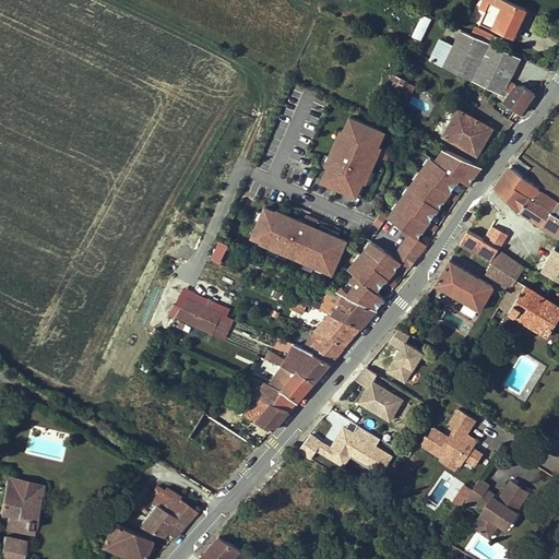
[(513,38),(526,9),(506,0),(484,0),(480,9),(486,11),(480,23),(513,38)]
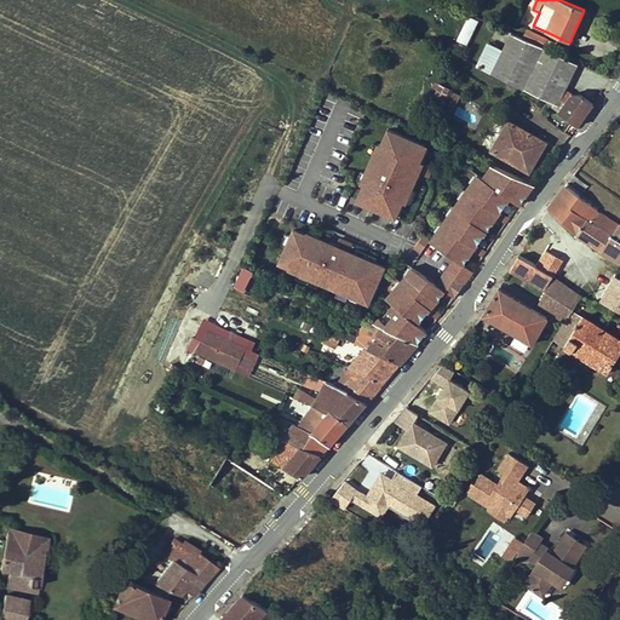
[(469,46),(477,21),(465,16),(457,42),(469,46)]
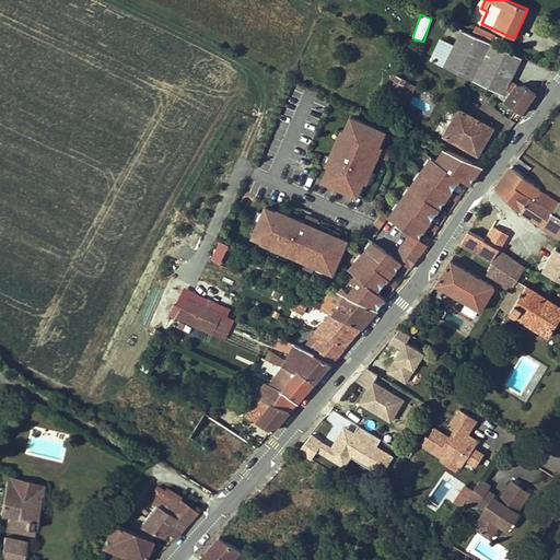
[(494,35),(477,27),(474,33),(491,43),(494,35)]
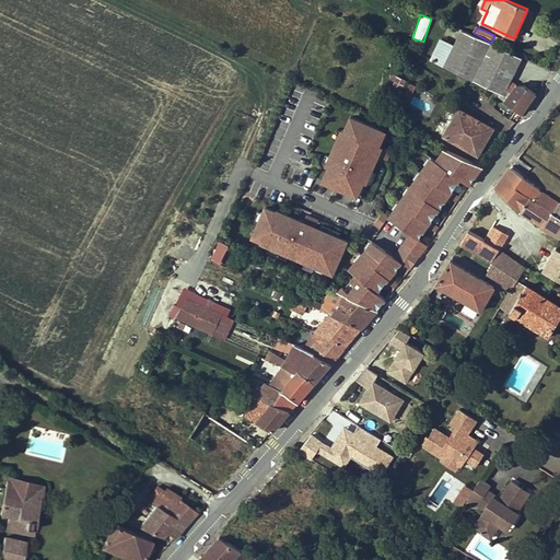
[(510,80),(521,57),(491,43),(462,30),(454,45),(441,39),(431,59),(444,66),(473,80),(496,91),(494,93),(505,101),(504,102),(516,109),(510,119),(515,123),(518,117),(522,114),(534,97),(516,85),(510,80)]
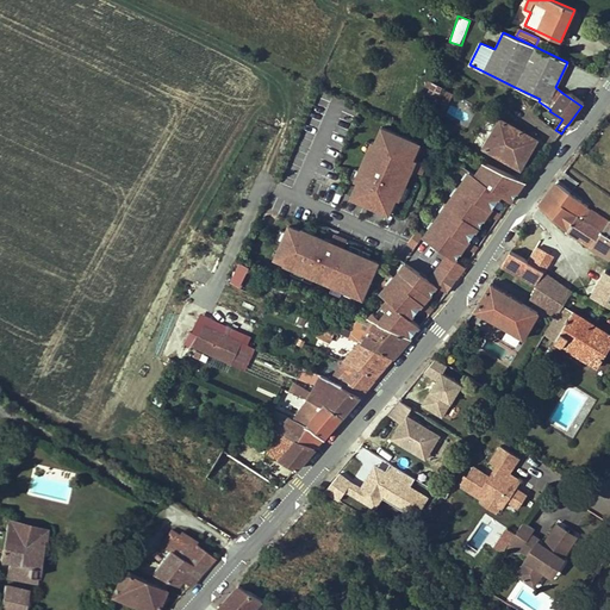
[(545,49),(547,43),(539,38),(535,47),(536,45),(545,49)]
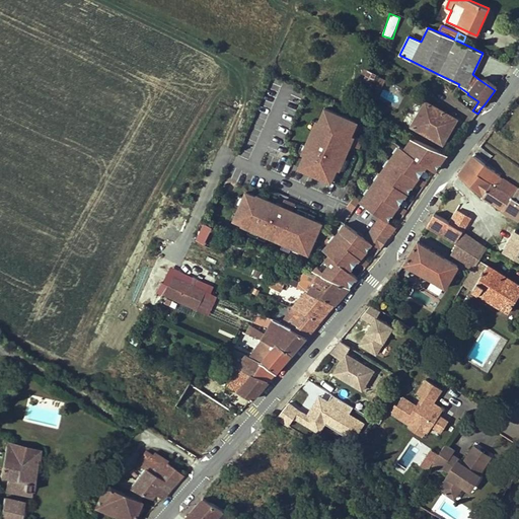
[(368,90),(376,74),(368,70),(360,86),(368,90)]
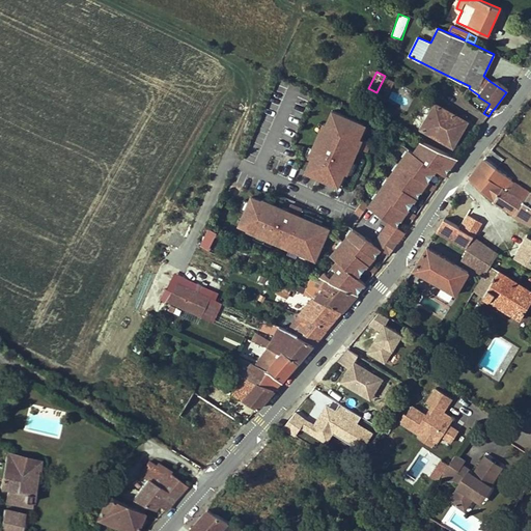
[(391,86),(394,81),(388,78),(385,83),(391,86)]
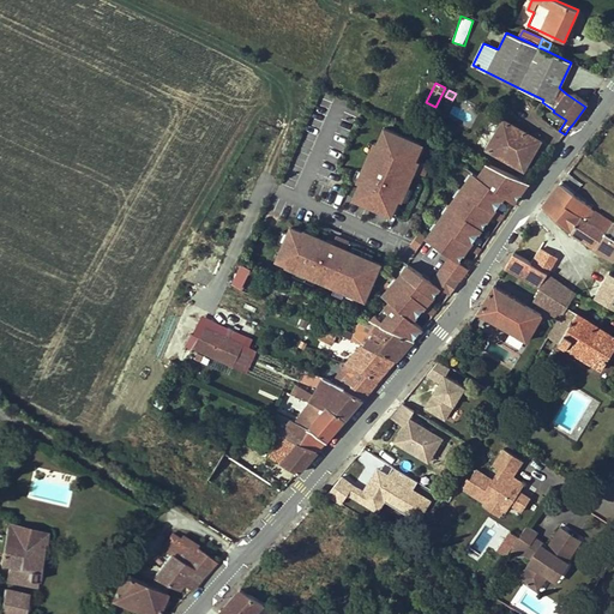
[(588,102),(576,94),(566,94),(585,107),(588,102)]
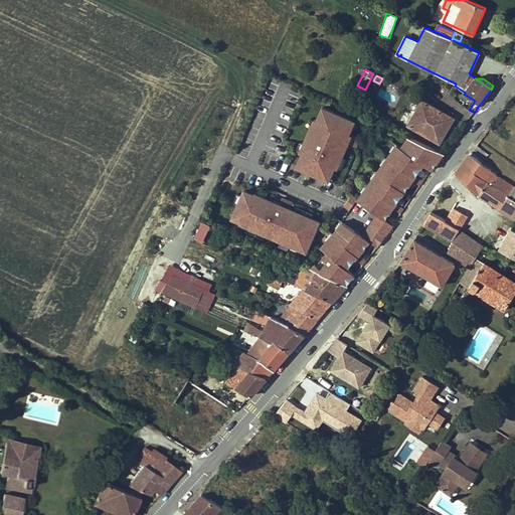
[(373,97),(379,83),(373,80),(367,93),(373,97)]
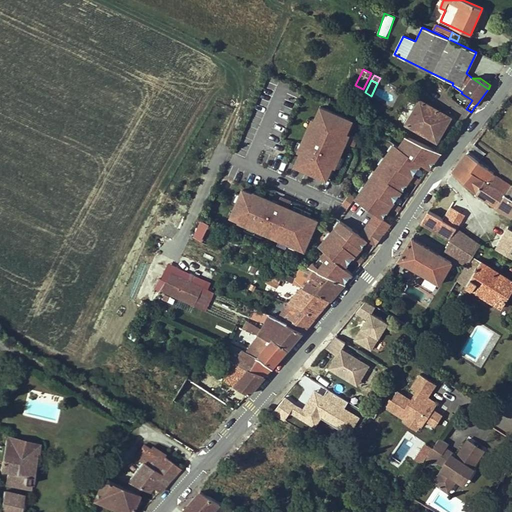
[(441,129),(448,116),(420,100),(406,124),(437,142),(443,130),(441,129)]
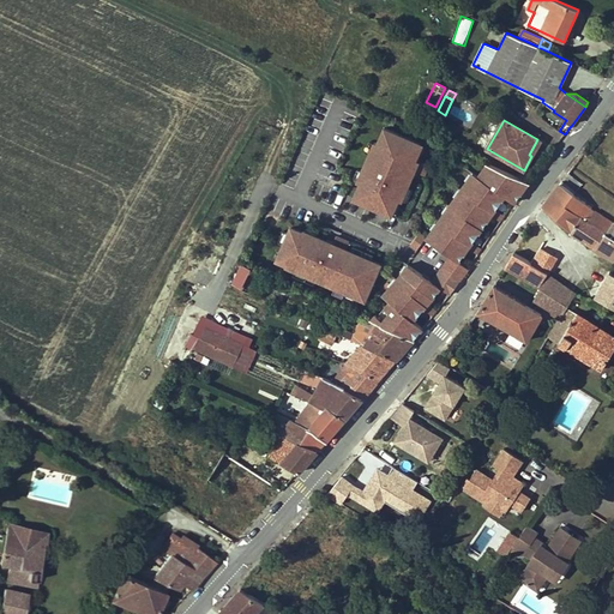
[(395,221),(425,148),(378,130),(349,203),(395,221)]
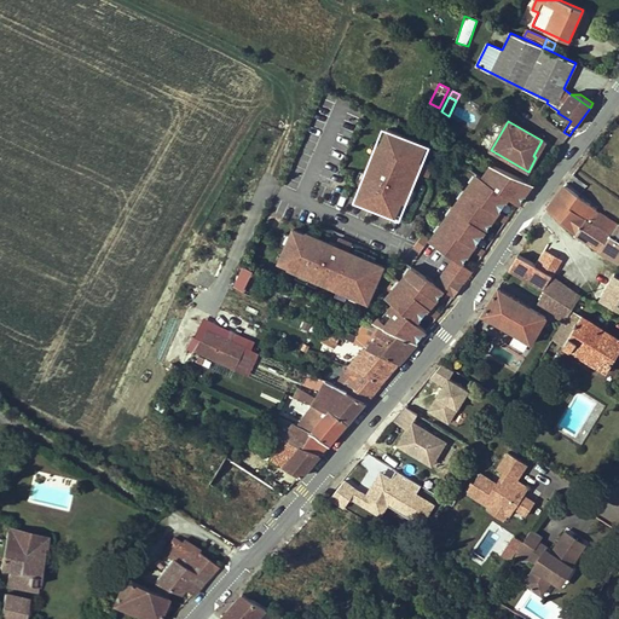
[(536,157),(545,142),(542,140),(533,156),(536,157)]
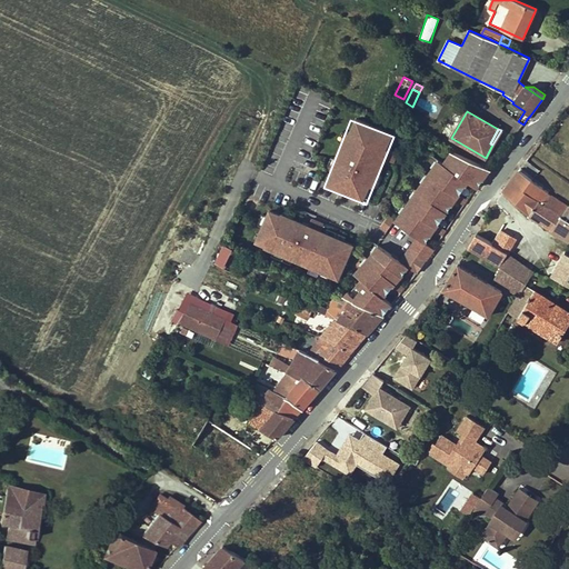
[(475,186),(480,177),(476,175),(471,171),(466,168),(459,177),(463,180),(470,183),(475,186)]
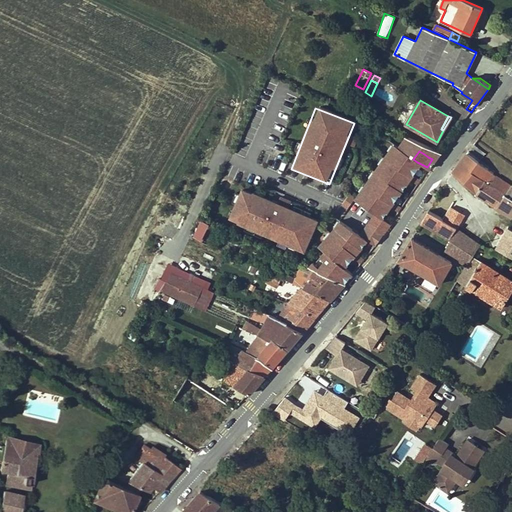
[(494,173),(484,166),(467,153),(453,172),(463,181),(476,193),(486,182),(493,174),(494,173)]
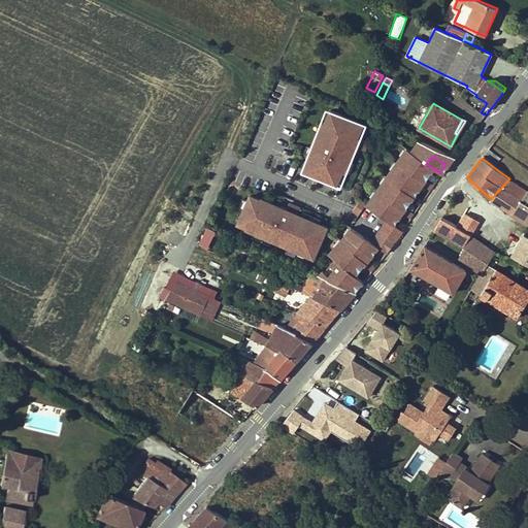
[(506,191),(513,182),(508,179),(501,188),(506,191)]
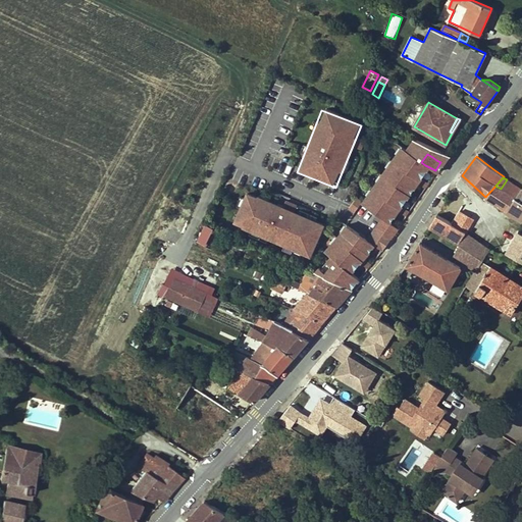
[(521,190),(512,185),(507,179),(501,189),(516,198),(519,193),(521,190)]
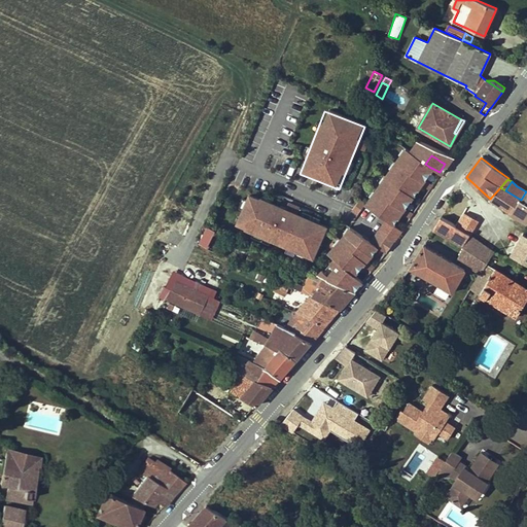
[(526,204),(521,200),(505,190),(500,187),(490,199),(501,207),(511,213),(518,202),(526,209),(526,204)]
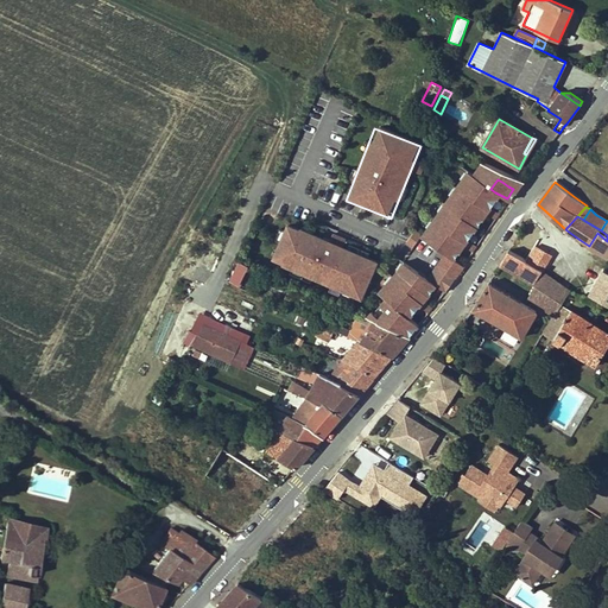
[(525,261),(538,238),(543,230),(531,219),(530,219),(527,222),(523,229),(508,251),(525,261)]
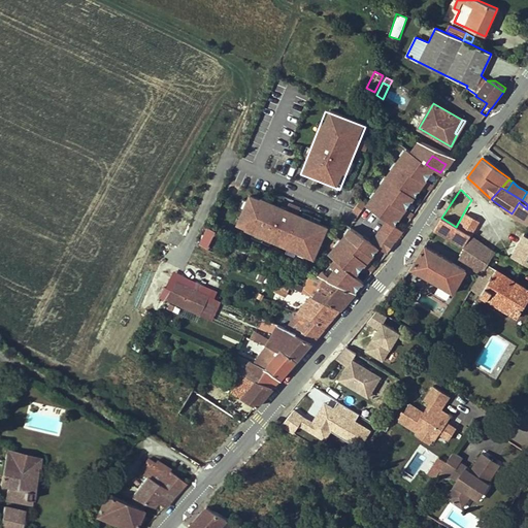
[(315,262),(328,228),(248,195),(234,230),(315,262)]
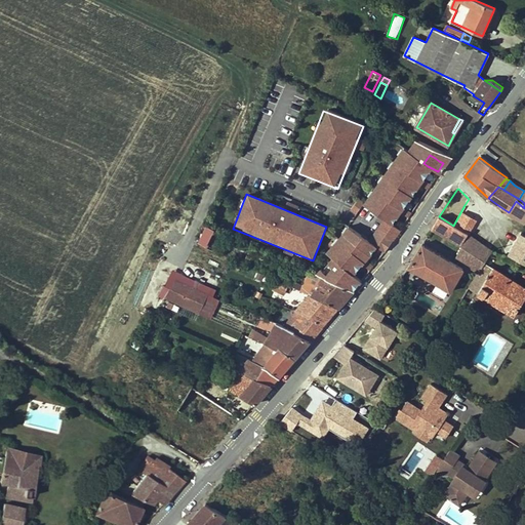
[(524,208),(516,201),(509,212),(510,212),(524,221),(524,208)]
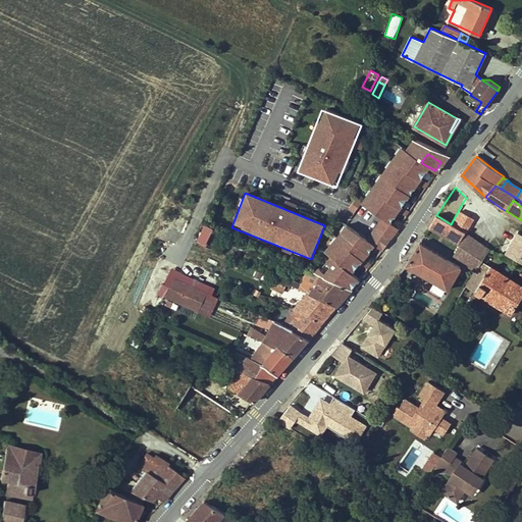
[(466,232),(477,214),(470,210),(462,205),(452,224),(466,232)]
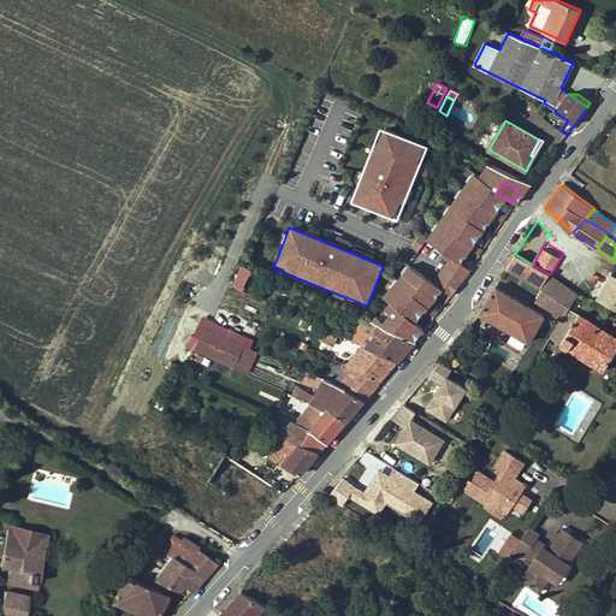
[(472,268),(478,256),(468,252),(462,264),(472,268)]
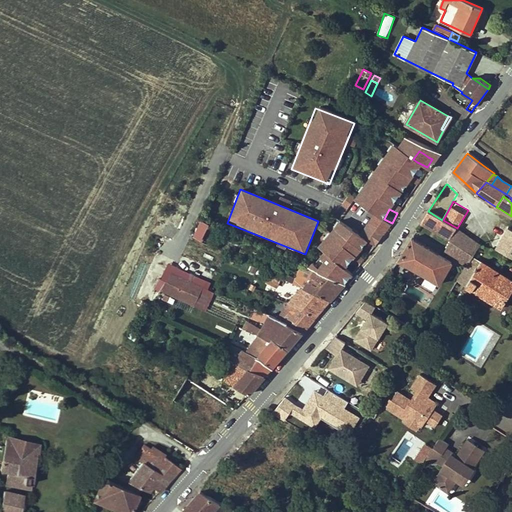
[(480,245),(456,228),(442,220),(428,211),(421,223),(451,240),(445,251),(467,266),(472,257),(480,245)]
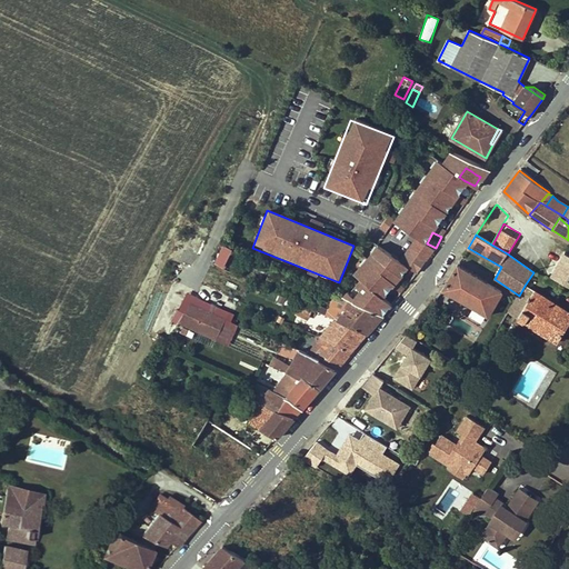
[(223,266),(232,248),(225,245),(216,261),(223,266)]
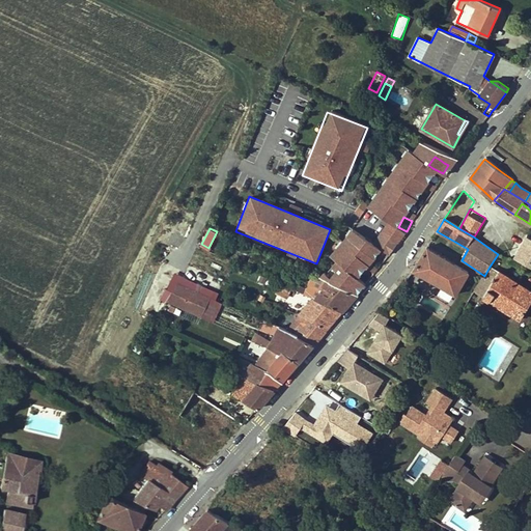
[(530,236),(527,235),(514,256),(530,266),(530,236)]
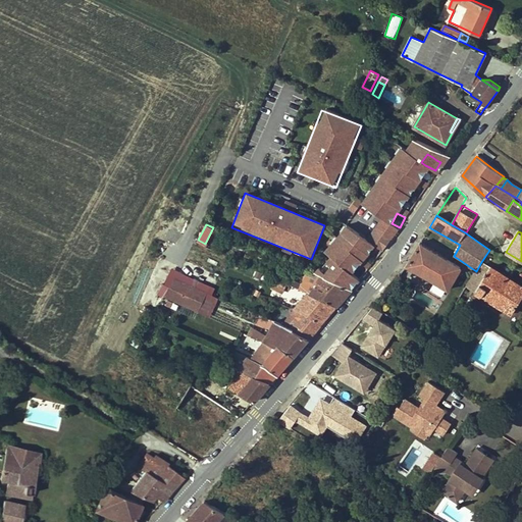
[(448,290),(461,267),(420,242),(406,266),(448,290)]
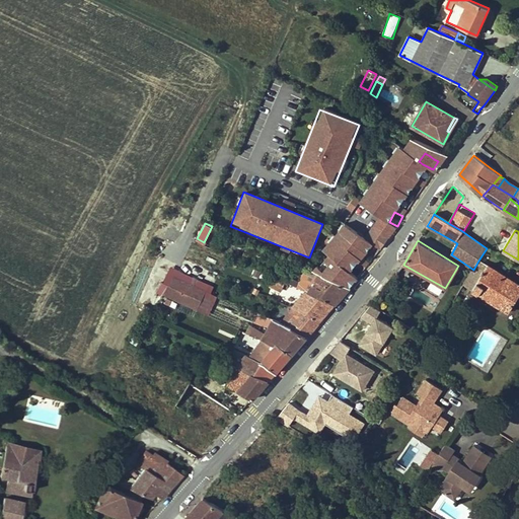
[(360,275),(345,268),(341,266),(337,264),(338,261),(342,263),(346,254),(336,249),(320,274),(349,287),(360,275)]
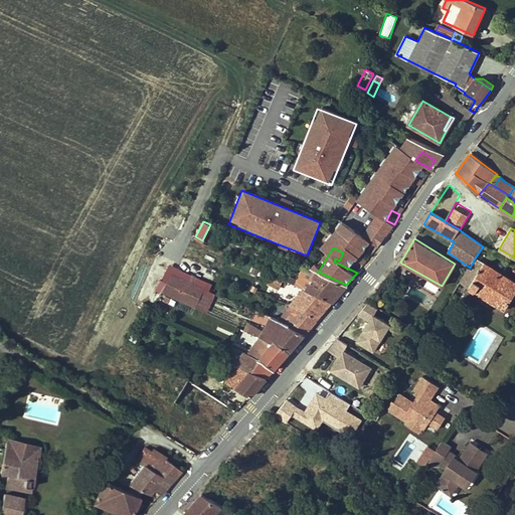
[(514,293),(514,282),(495,270),(494,272),(488,269),(489,266),(483,262),(482,263),(475,259),(470,268),(468,271),(467,270),(461,282),(505,310),(514,293)]
